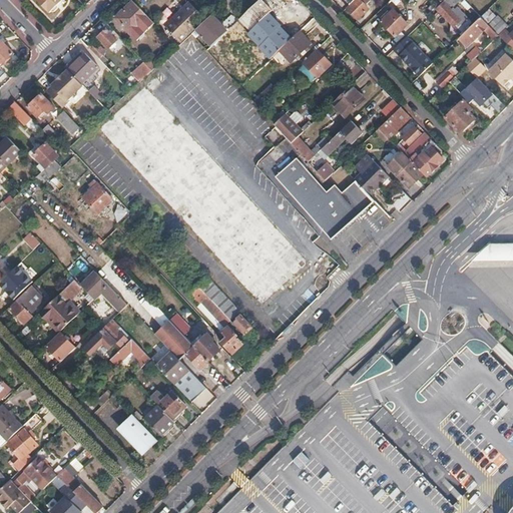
[(41,0),(51,11),(62,0),(41,0)]
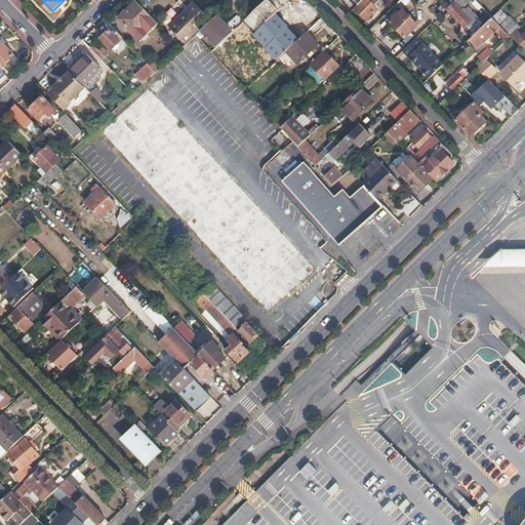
[(164,15),(170,22),(187,7),(179,0),(164,15)]
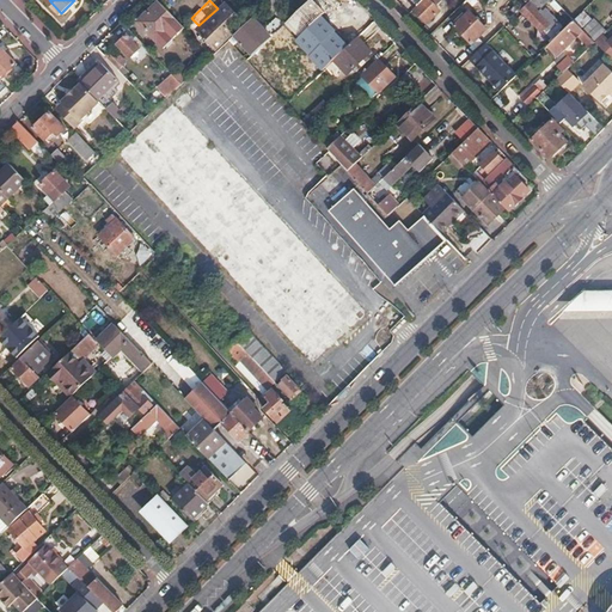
[(201,30),(216,48),(224,40),(234,30),(228,24),(240,13),(226,0),(214,11),(218,14),(201,30)]
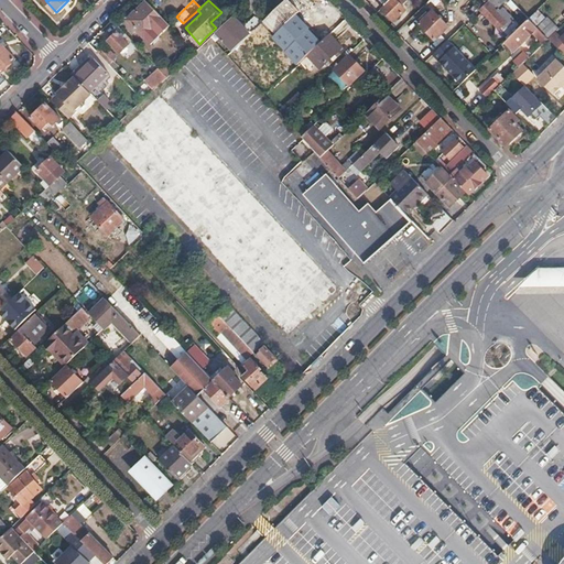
[(236,3),(231,0),(219,0),(229,10),(236,3)]
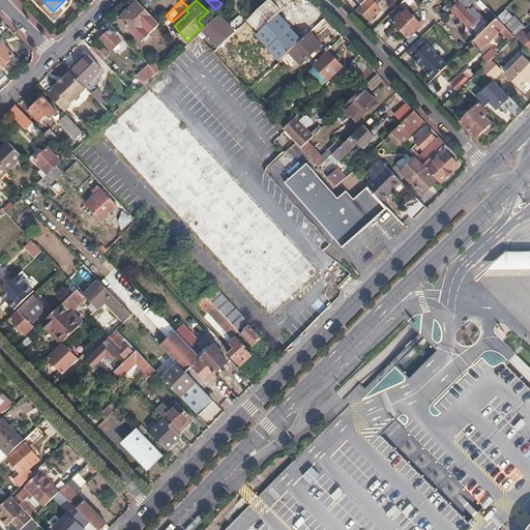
[(370,19),(381,7),(374,0),(364,0),(361,4),(357,7),(370,19)]
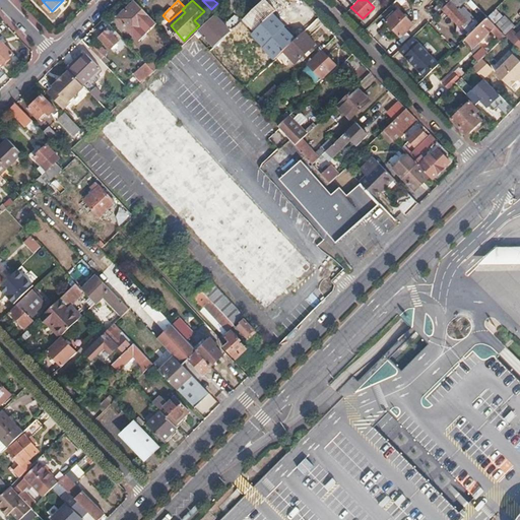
[(476,18),(462,4),(466,0),(450,0),(443,7),(464,29),(472,21),(476,18)]
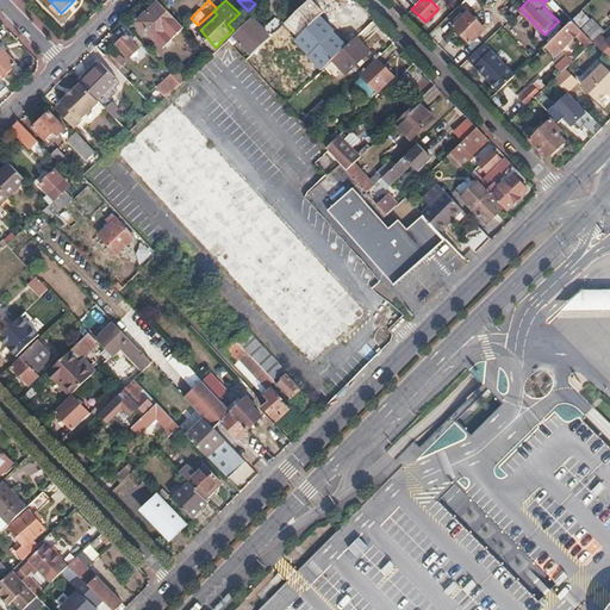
[(186,27),(161,1),(139,20),(165,47),(186,27)]
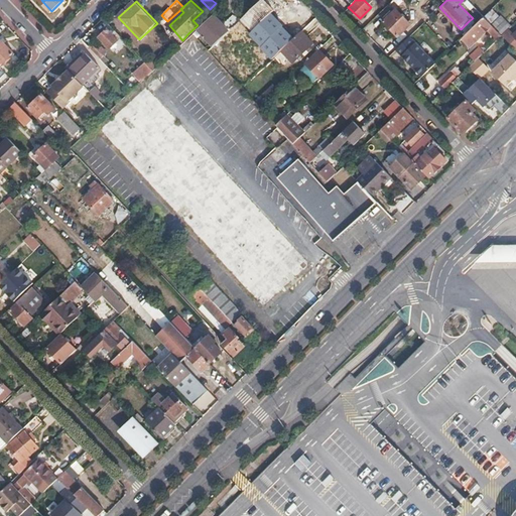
[(206,22),(214,15),(221,8),(216,3),(210,9),(202,17),(206,22)]
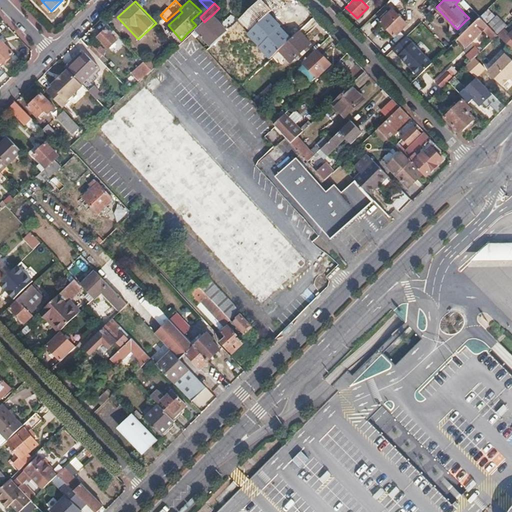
[(383,18),(381,19),(396,35),(408,23),(393,7),(388,12),(386,10),(380,15),(383,18)]
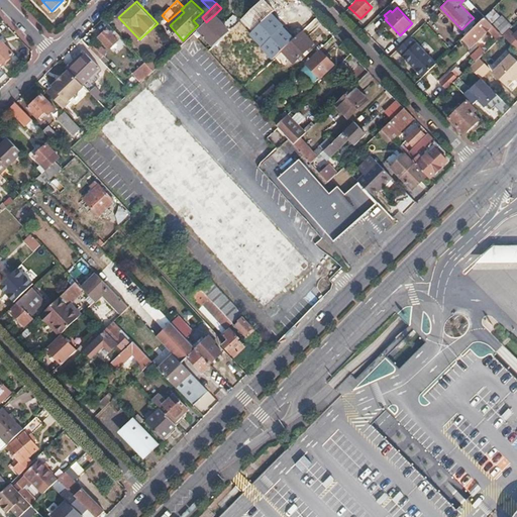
[(303,31),(309,25),(296,12),(280,29),(292,41),(303,31)]
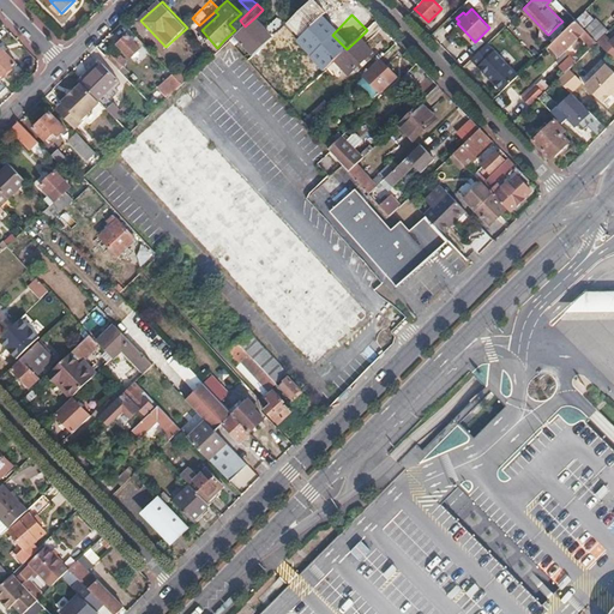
[(274,37),(254,18),(245,26),(232,38),(238,46),(242,42),(254,54),(274,37)]
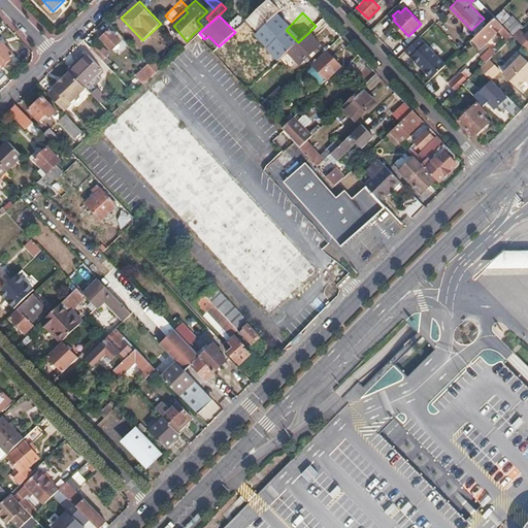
[(508,29),(496,17),(472,38),(482,46),(500,30),(509,39),(515,35),(514,34),(508,29)]
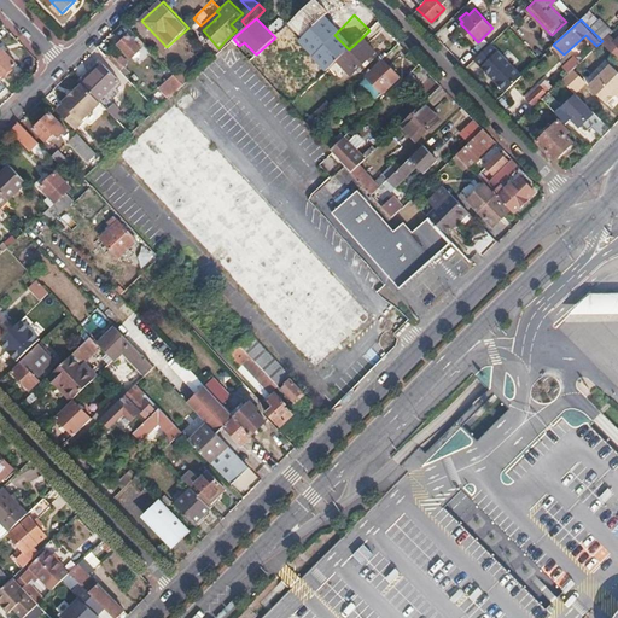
[(601,40),(612,29),(606,23),(595,34),(601,40)]
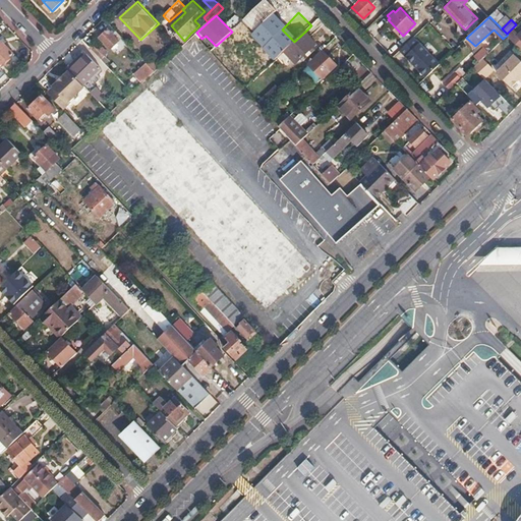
[(468,33),(476,25),(473,21),(465,30),(468,33)]
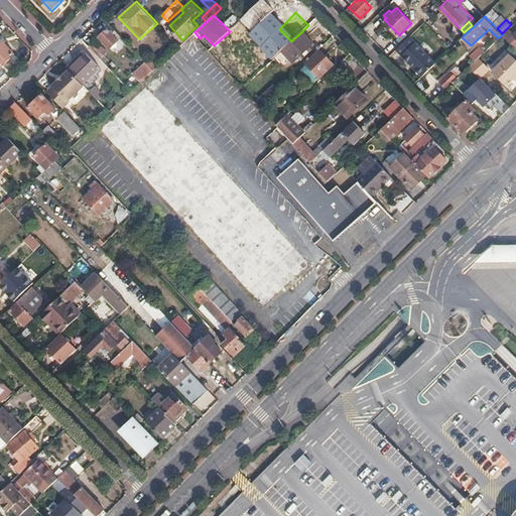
[(248,39),(235,26),(230,31),(214,45),(210,49),(216,56),(233,40),(240,47),(248,39)]
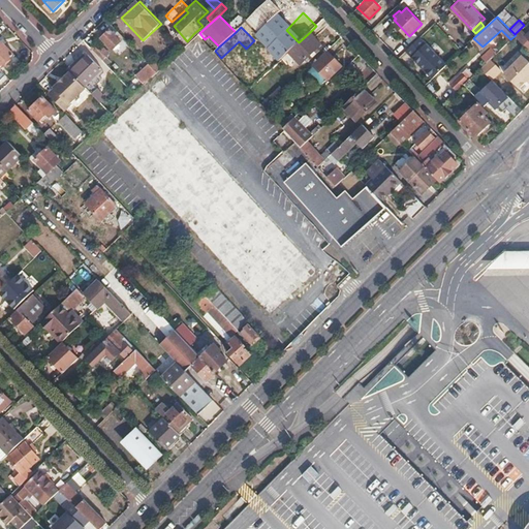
[(110,29),(102,37),(114,50),(122,42),(110,29)]
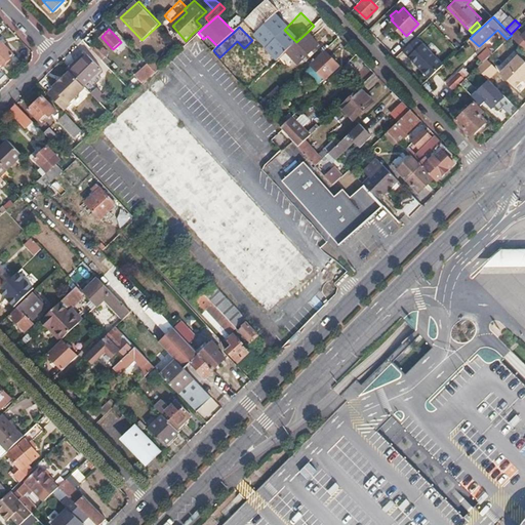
[(524,35),(524,36),(518,29),(512,35),(519,42),(524,48),(524,35)]
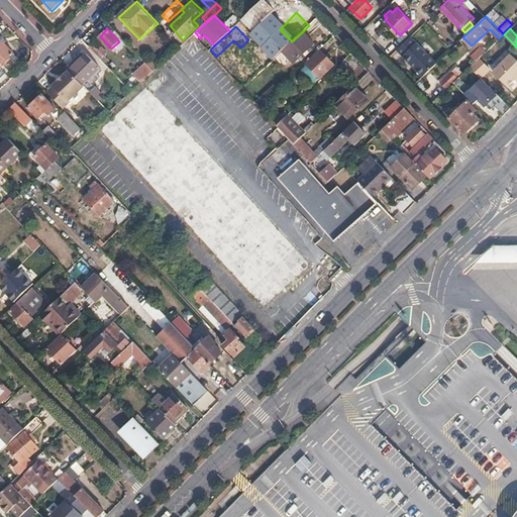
[(297,61),(314,43),(303,31),(292,41),(285,48),(297,61)]
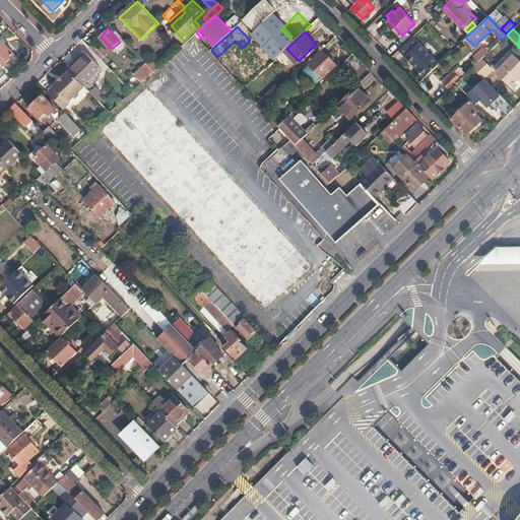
[(439,64),(412,37),(399,50),(426,76),(439,64)]
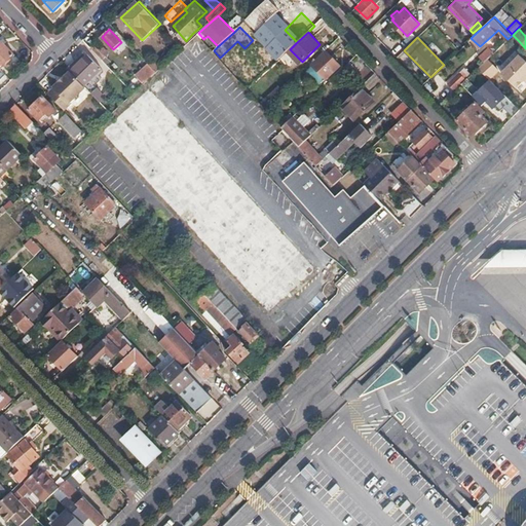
[(2,40),(0,41),(0,65),(2,68),(15,54),(2,40)]
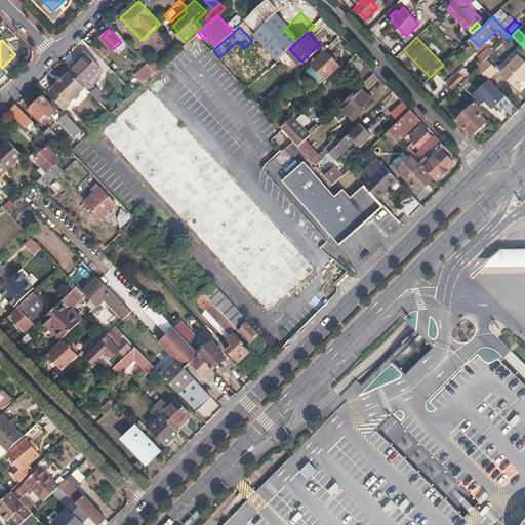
[(108,50),(97,40),(90,47),(103,59),(103,55),(103,54),(105,52),(108,50)]
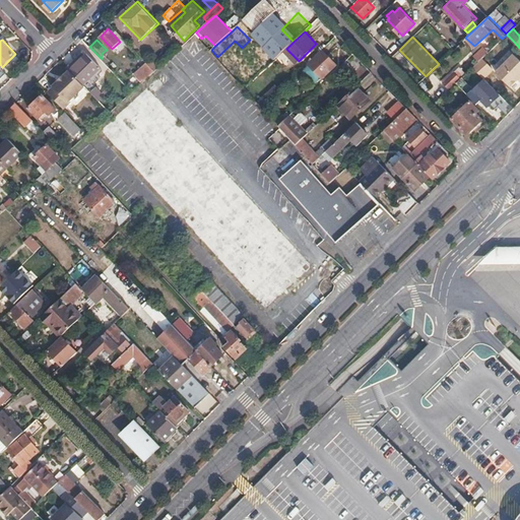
[(478,61),(489,52),(484,47),(474,57),(478,61)]
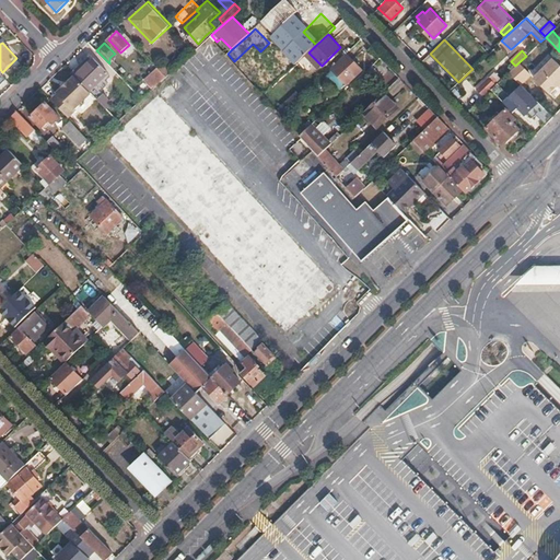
[(363,70),(347,54),(334,67),(350,83),(363,70)]
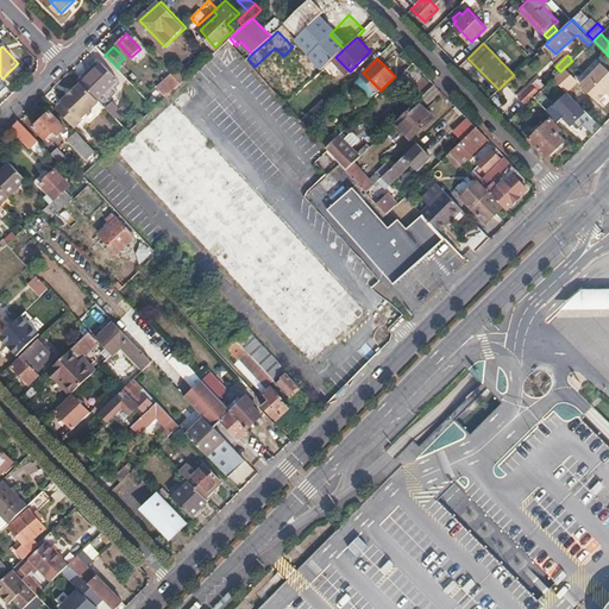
[(608,69),(602,62),(581,83),(597,100),(606,92),(608,88),(608,69)]
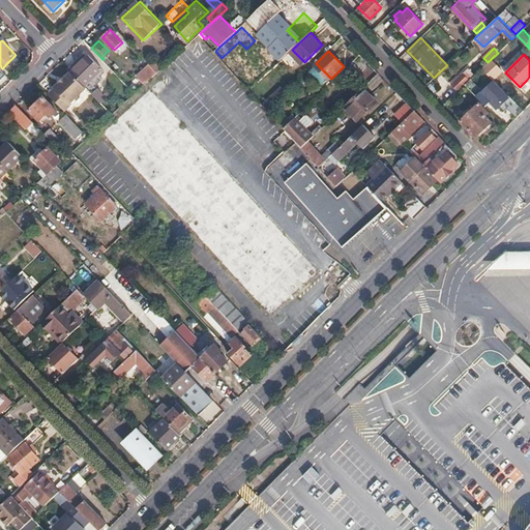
[(70,71),(87,57),(85,55),(69,69),(70,71)]
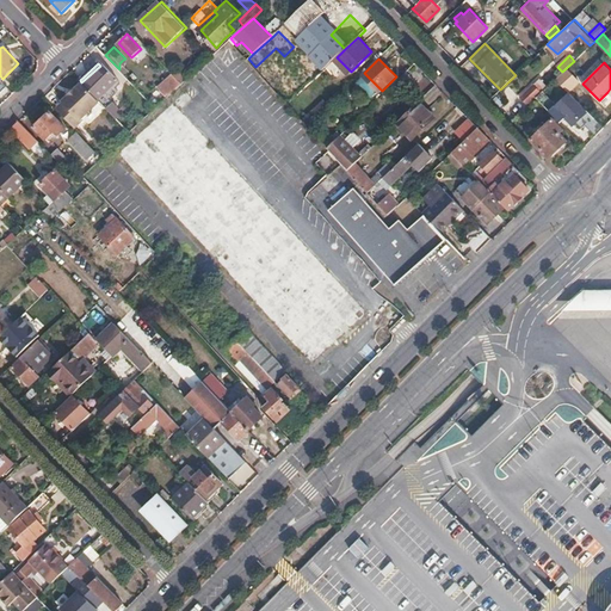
[(97,93),(112,79),(100,66),(81,82),(102,103),(104,105),(111,99),(103,91),(99,94),(97,93)]
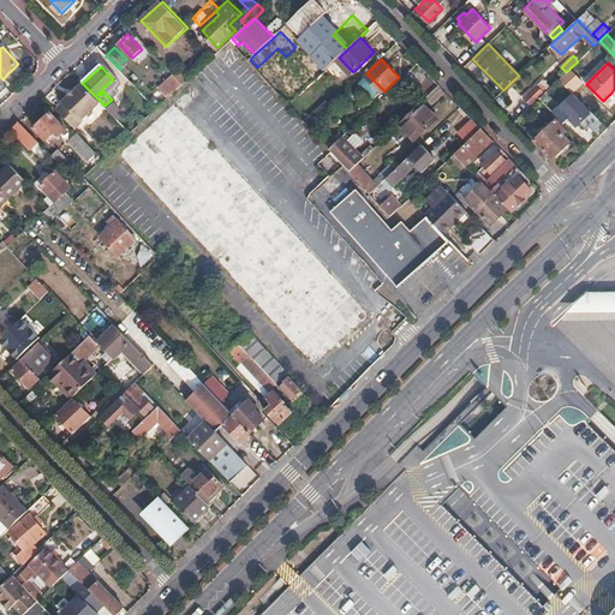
[(286,87),(270,71),(268,72),(266,70),(263,73),(280,93),(286,87)]
